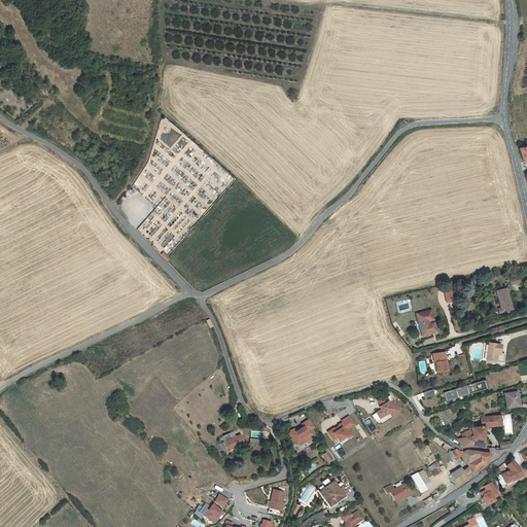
[(526,144),(518,146),(522,163),(526,161),(526,144)]
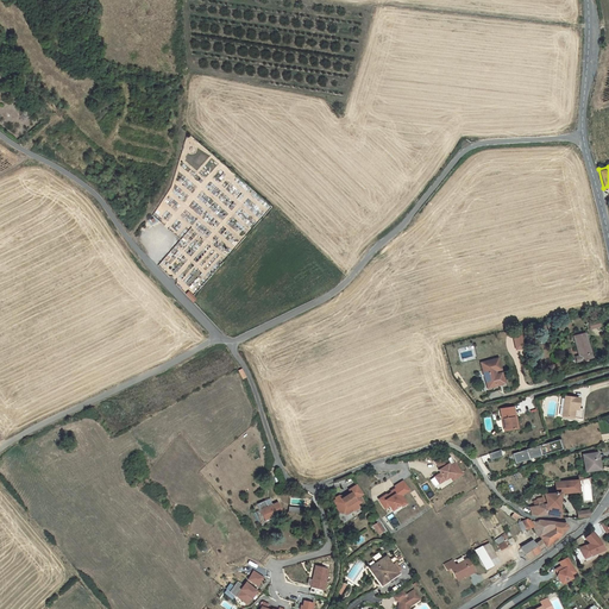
[(592,358),(585,333),(573,337),(578,356),(576,357),(577,363),(592,358)]
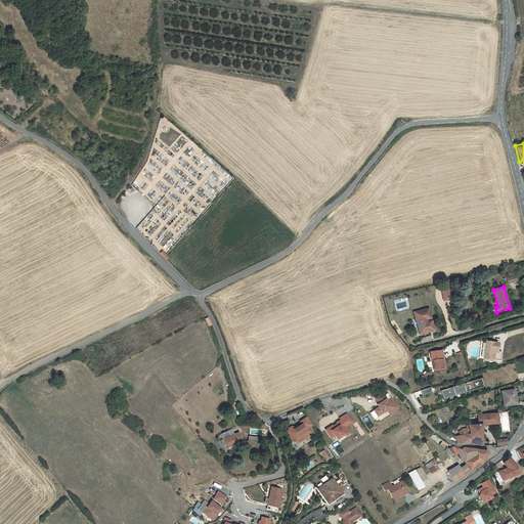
[(448,289),(440,290),(442,301),(450,299),(448,289)]
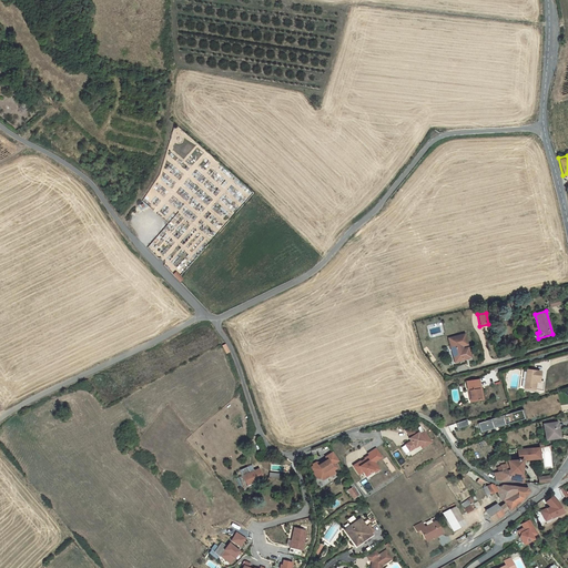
[(467,345),(464,334),(448,338),(454,363),(464,359),(470,357),(467,347),(462,350),(460,350),(460,347),(460,346),(467,345)]
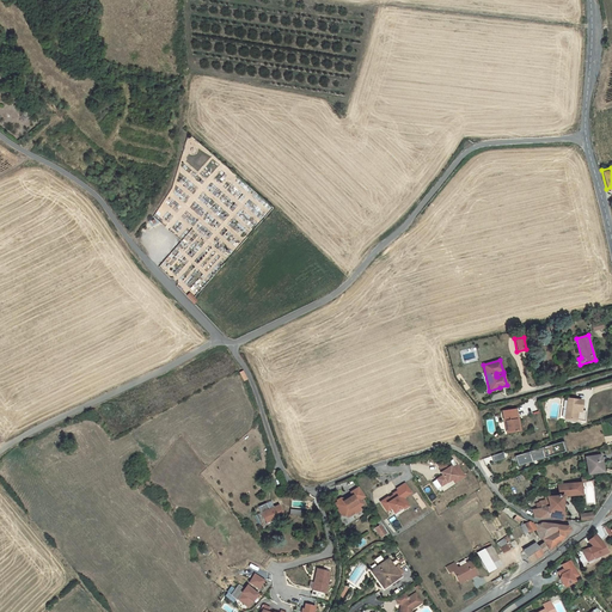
[(580,410),(582,401),(568,398),(564,418),(564,421),(575,422),(575,421),(585,422),(586,411),(580,410)]
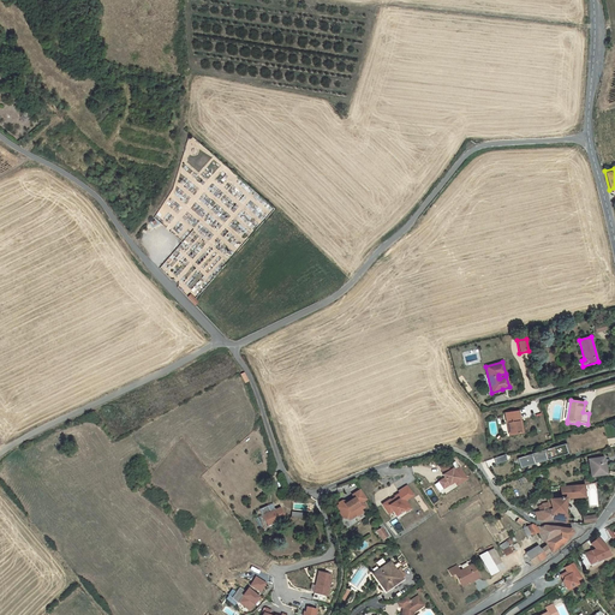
[(520,422),(518,411),(505,413),(507,423),(509,435),(520,434),(519,422),(520,422)]
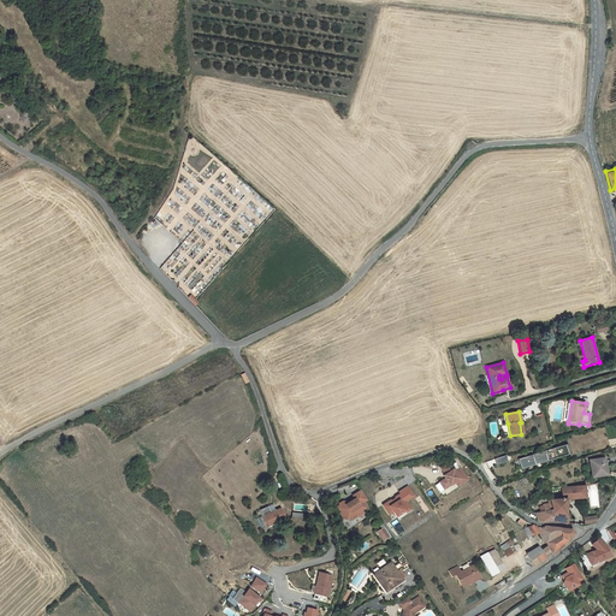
[(564,444),(517,460),(521,469),(568,454),(564,444)]
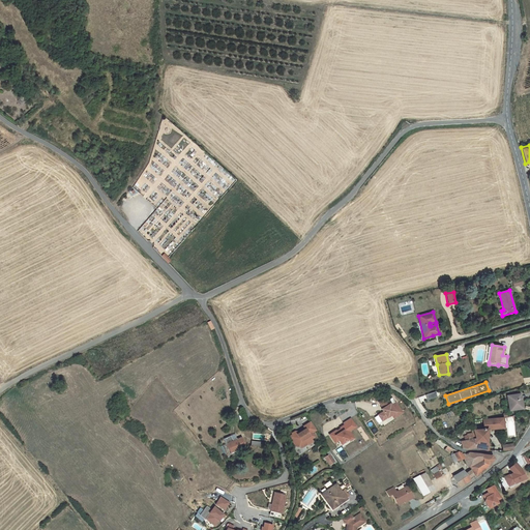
[(507,396),(509,411),(522,409),(520,394),(507,396)]
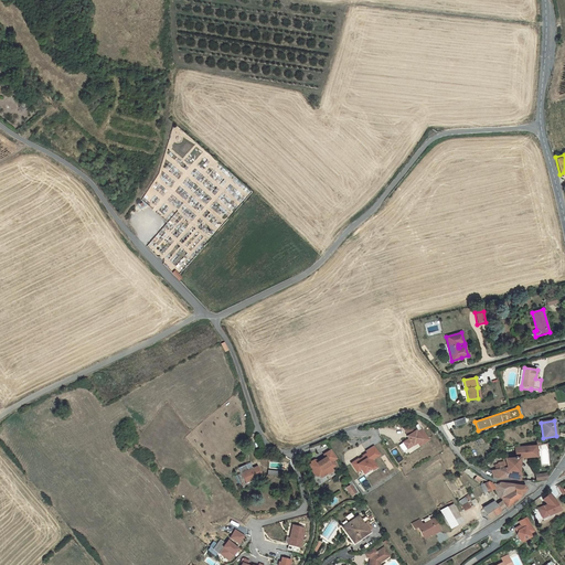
[(413,424),(404,429),(408,436),(406,437),(408,440),(403,444),(407,449),(417,443),(422,440),(424,444),(428,440),(422,430),(418,433),(415,427),(413,424)]
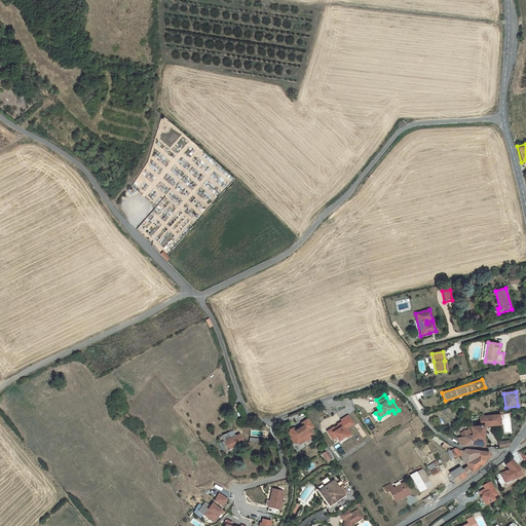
[(498,415),(479,417),(480,426),(470,427),(468,427),(470,430),(471,435),(468,436),(470,445),(481,447),(482,441),(483,426),(499,425),(498,415)]
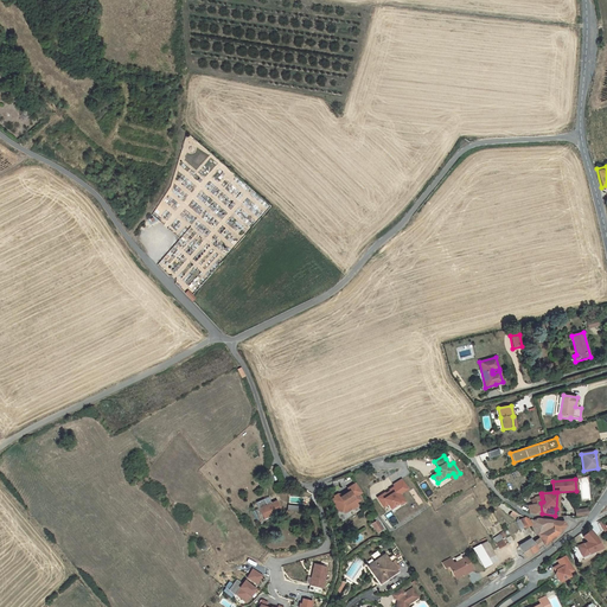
[(385,493),(377,498),(383,508),(388,505),(390,510),(400,504),(398,502),(403,499),(400,494),(408,490),(402,480),(394,485),(395,487),(390,491),(391,494),(387,497),(385,493)]
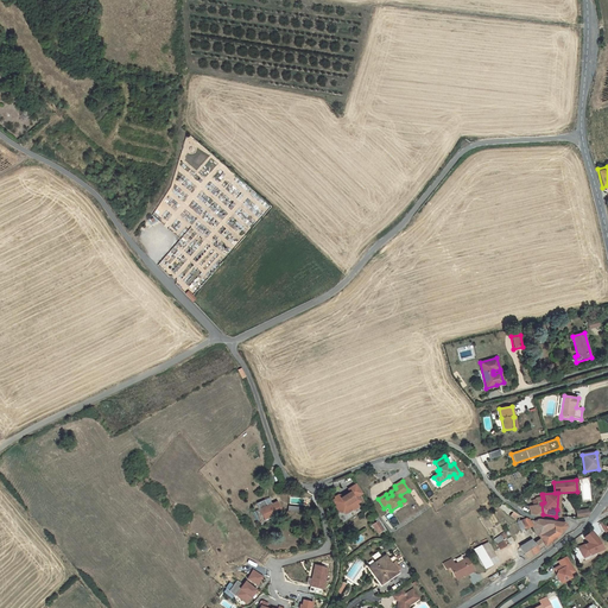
[(341,495),(331,501),(339,512),(347,514),(353,510),(353,511),(359,507),(356,504),(360,501),(358,496),(362,494),(356,485),(348,489),(350,493),(344,496),(341,495)]
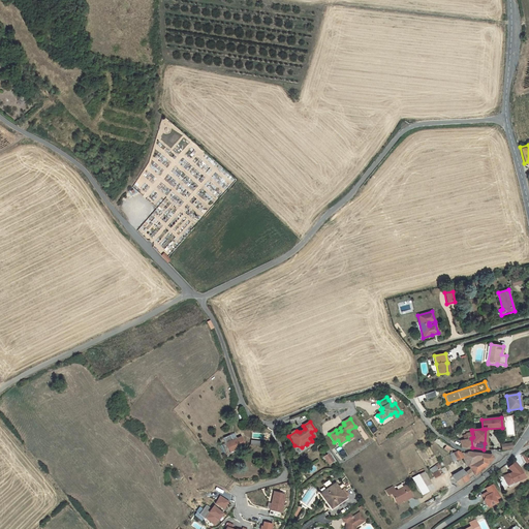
[(472,447),(471,438),(470,433),(465,434),(466,439),(459,441),(461,447),(465,448),(472,447)]
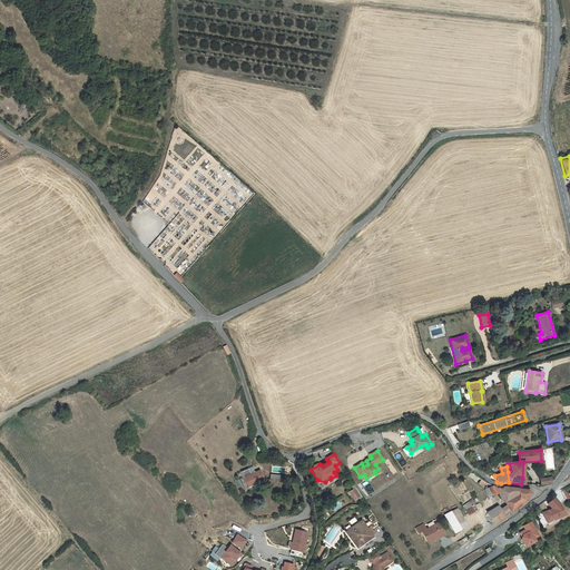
[(241,472),(248,489),(259,483),(258,482),(264,480),(259,470),(254,472),(254,471),(249,473),(248,469),(241,472)]
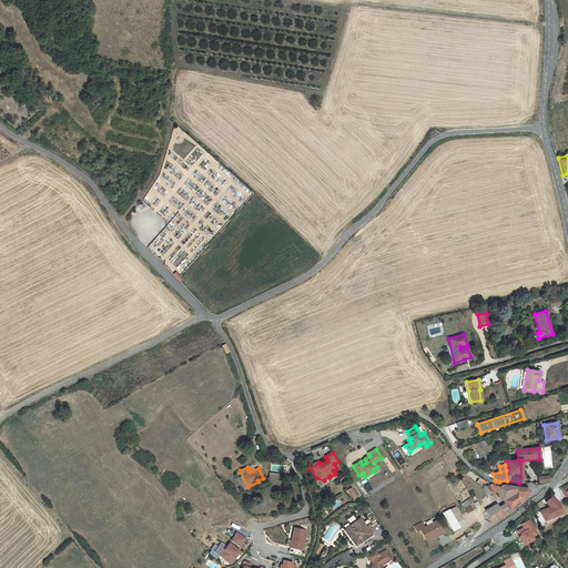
[(503,485),(497,487),(497,486),(495,487),(495,486),(490,484),(483,488),(486,496),(496,492),(500,501),(503,500),(505,505),(499,508),(497,505),(485,511),(489,518),(490,520),(492,523),(503,514),(501,513),(507,508),(508,510),(519,503),(520,501),(523,498),(528,492),(527,488),(503,485)]
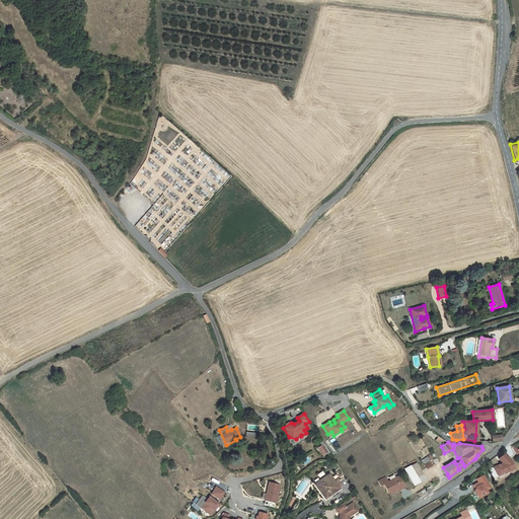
[(320,444),(321,446),(317,448),(320,453),(322,455),(326,452),(325,451),(327,450),(322,443),(320,444)]
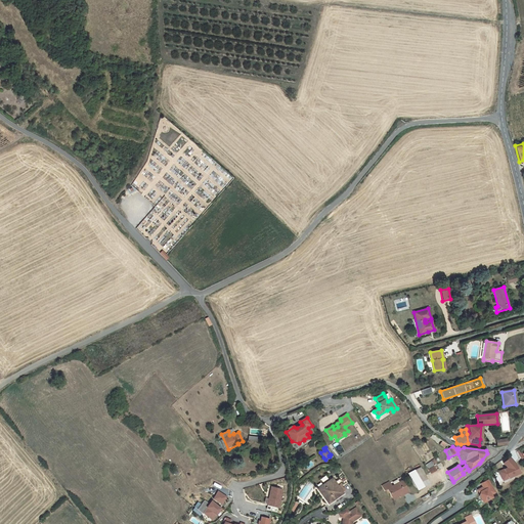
[(500,470),(504,474),(498,476),(501,482),(517,473),(509,457),(500,462),(504,468),(500,470)]
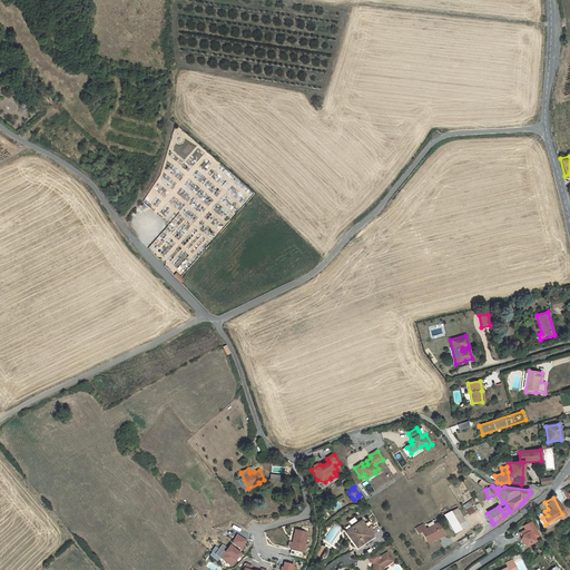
[(444,514),(454,533),(465,527),(455,509),(444,514)]
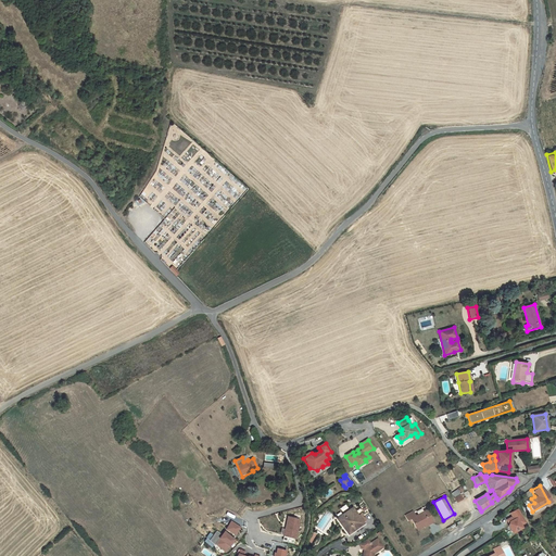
[(348,533),(362,523),(366,520),(362,514),(357,517),(352,509),(338,519),(339,522),(338,523),(341,528),(342,527),(348,533)]
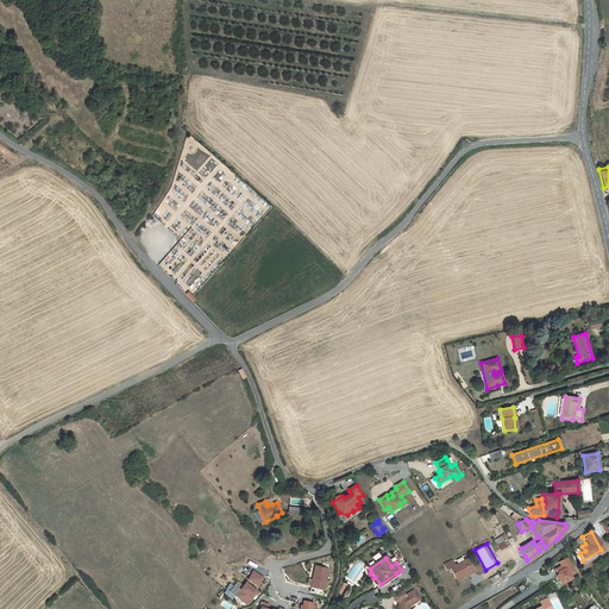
[(562,566),(557,569),(558,572),(557,573),(557,576),(560,584),(571,578),(570,576),(576,572),(567,558),(559,563),(562,566)]
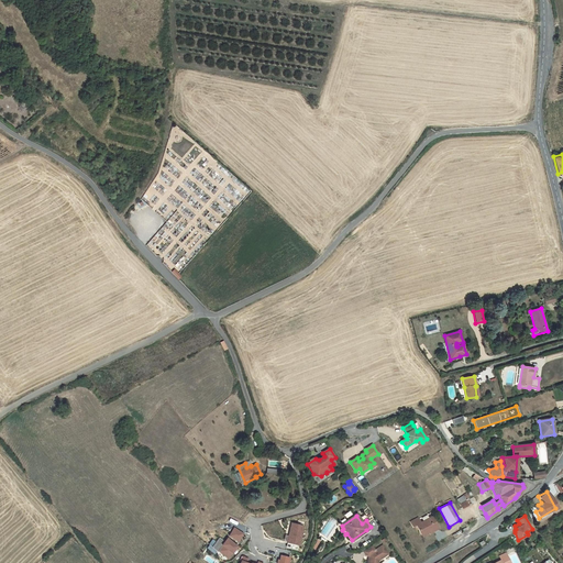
[(433,531),(432,529),(437,526),(432,517),(420,522),(418,518),(410,522),(412,527),(416,526),(421,536),(430,531),(430,532),(433,531)]
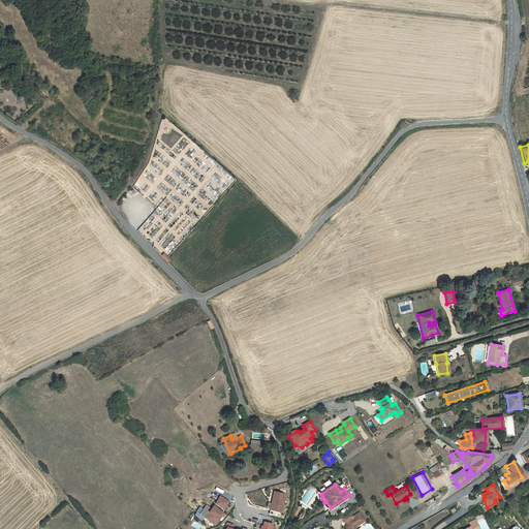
[(285,494),(274,492),(270,509),(280,512),(285,494)]
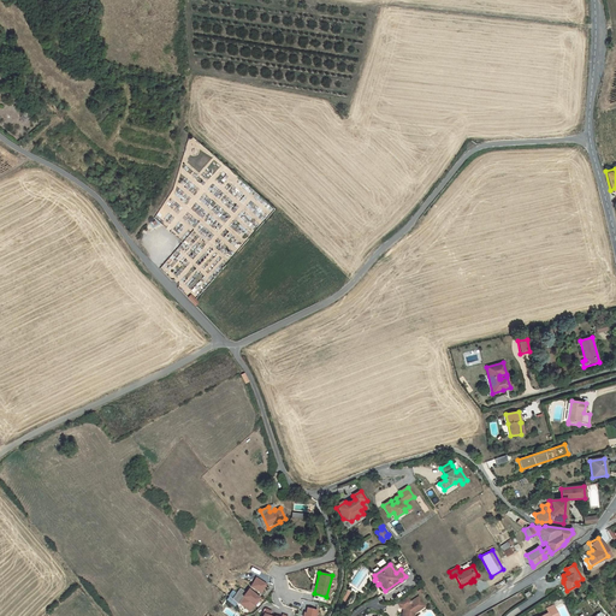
[(256,578),(252,586),(260,592),(266,584),(256,578)]
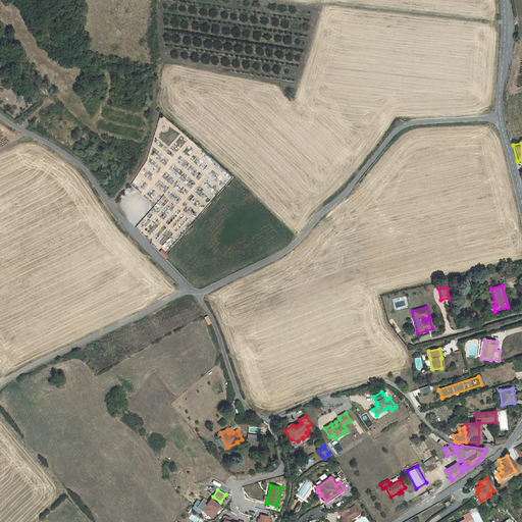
[(211,505),(208,502),(204,499),(196,507),(201,511),(202,511),(211,518),(220,507),(214,502),(211,505)]
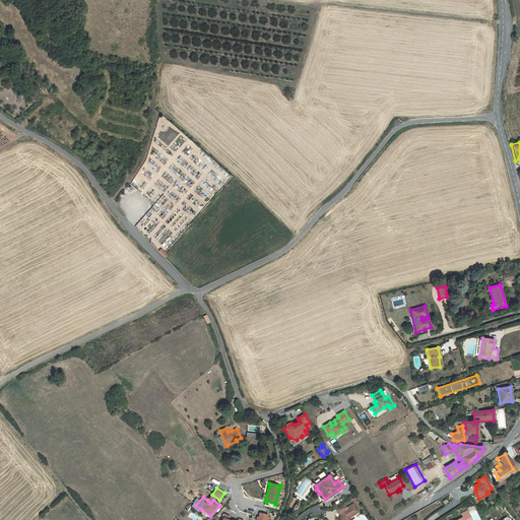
[(344,504),(336,509),(338,513),(341,514),(342,516),(340,518),(339,519),(348,519),(350,517),(359,512),(353,504),(346,508),(344,504)]
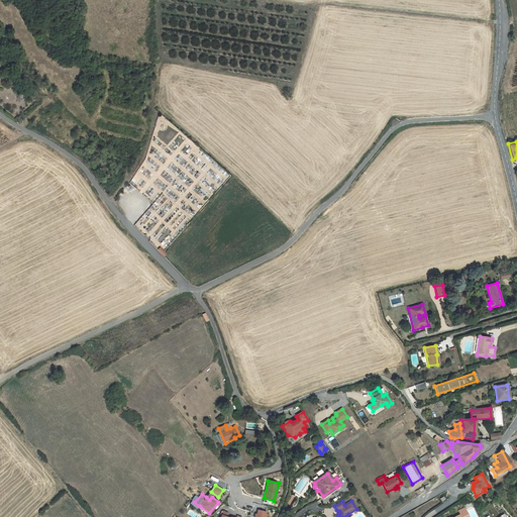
[(459,514),(460,516),(467,516),(469,516),(464,508),(458,511),(459,514)]
